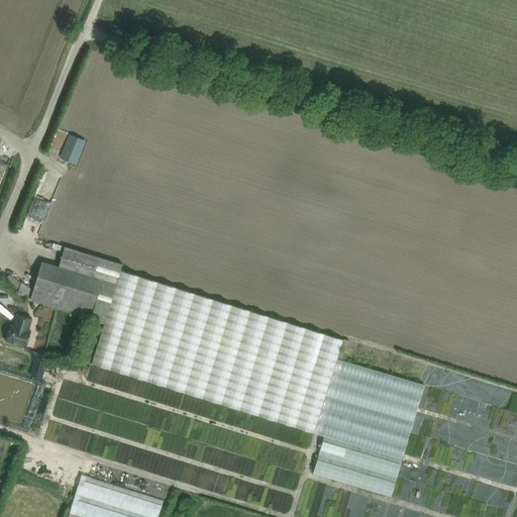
[(61,158),(76,164),(85,140),(70,134),(61,158)]
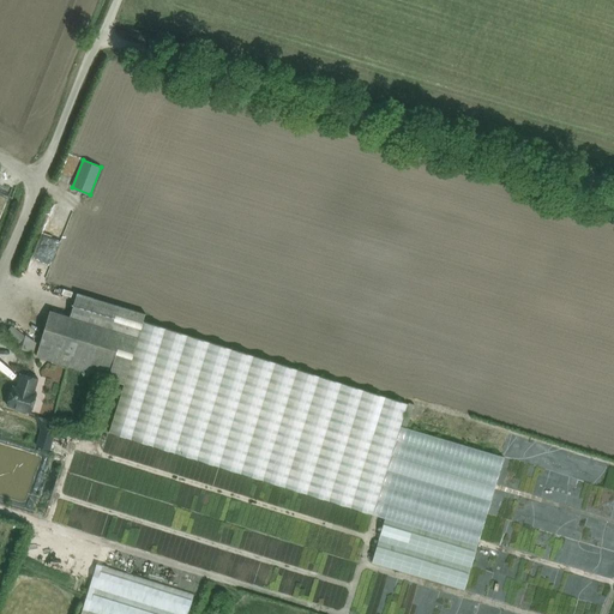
[(48,262),(59,264),(62,251),(52,247),(48,262)]
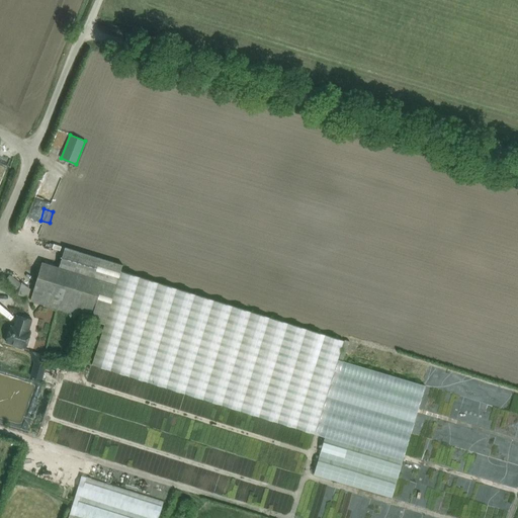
[(25,229),(36,232),(35,236),(42,239),(47,225),(34,221),(35,221),(28,219),(25,229)]
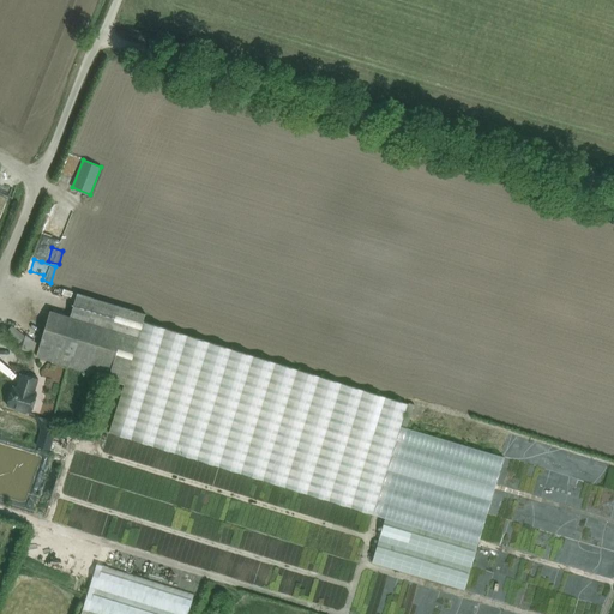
[(23,286),(20,292),(32,296),(35,290),(23,286)]
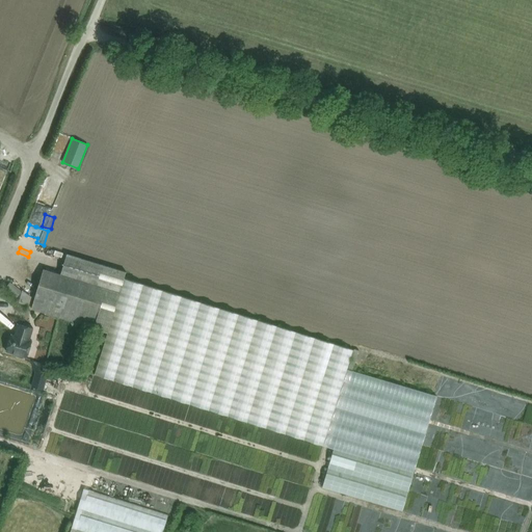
[(44,269),(31,309),(42,312),(107,333),(125,278),(127,272),(68,255),(61,274),(44,269)]
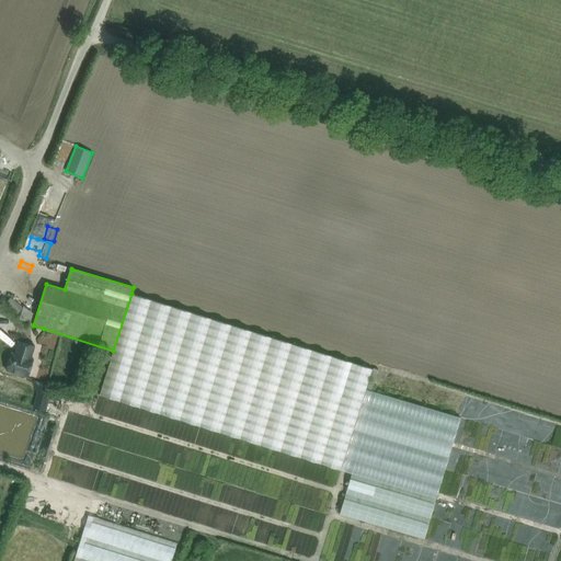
[(114,351),(101,395),(352,473),(340,514),(424,539),(443,477),(453,442),(460,418),(366,390),(373,369),(132,294),(114,351)]
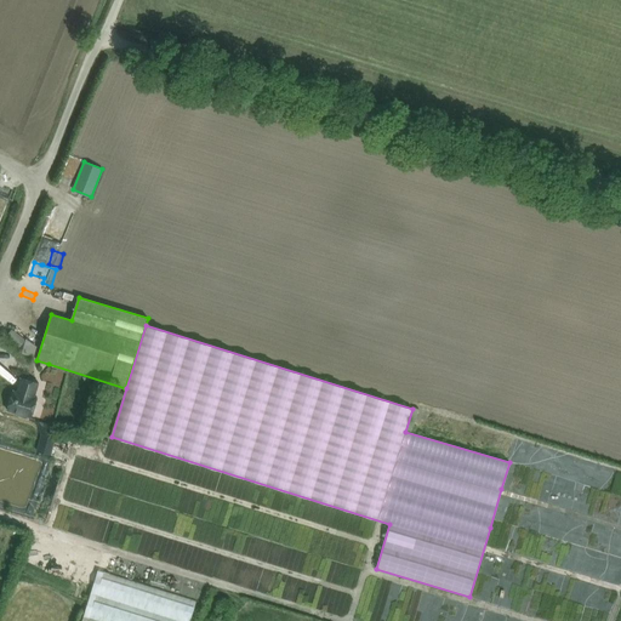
[(34,397),(39,383),(21,377),(17,392),(13,391),(7,410),(18,414),(21,414),(22,417),(27,419),(28,416),(32,417),(38,398),(34,397)]
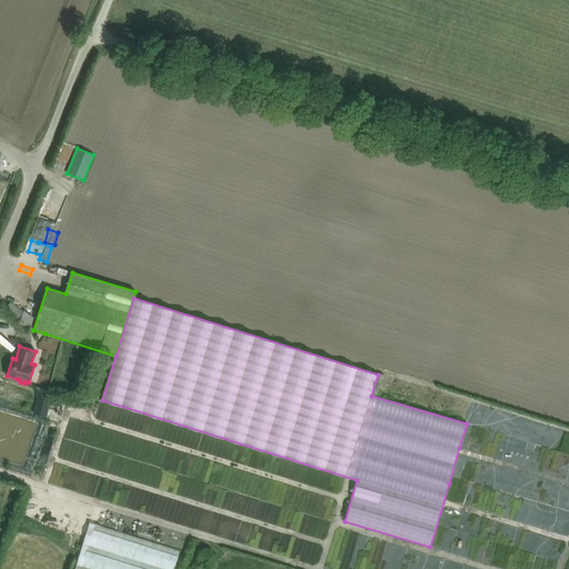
[(38,399),(33,413),(46,418),(51,402),(38,399)]
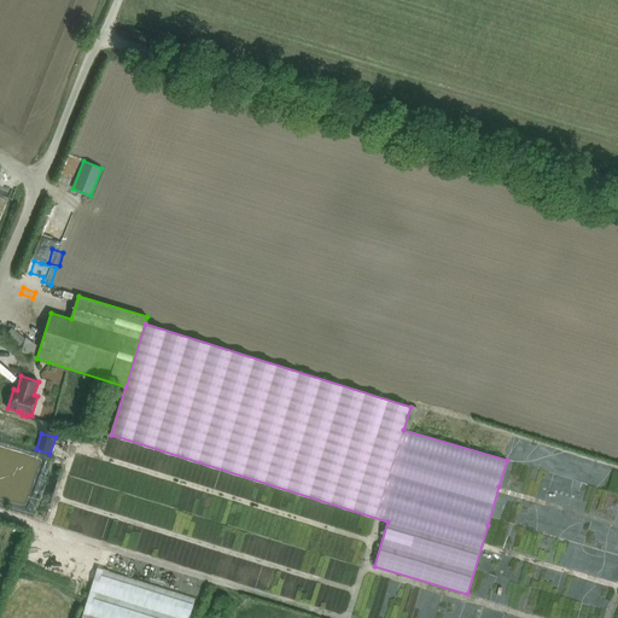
[(197,617),(203,596),(129,578),(128,582),(112,578),(108,599),(105,599),(99,617),(197,617)]
